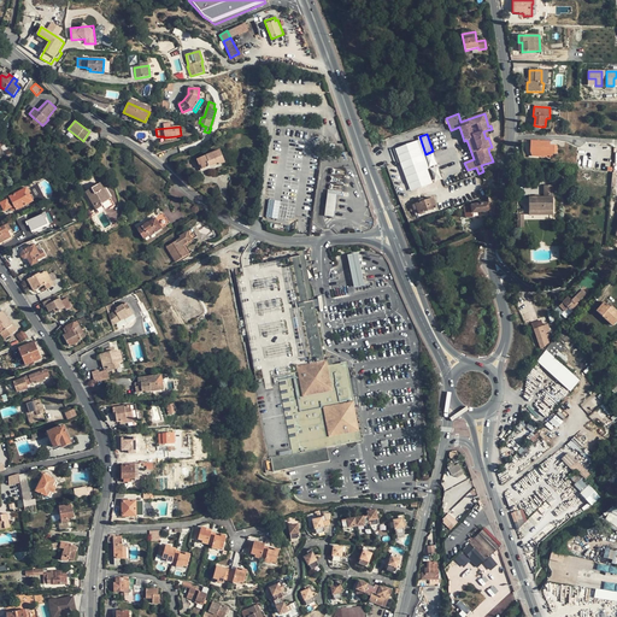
[(532,141),(530,151),(553,153),(553,146),(548,146),(550,142),(532,141)]
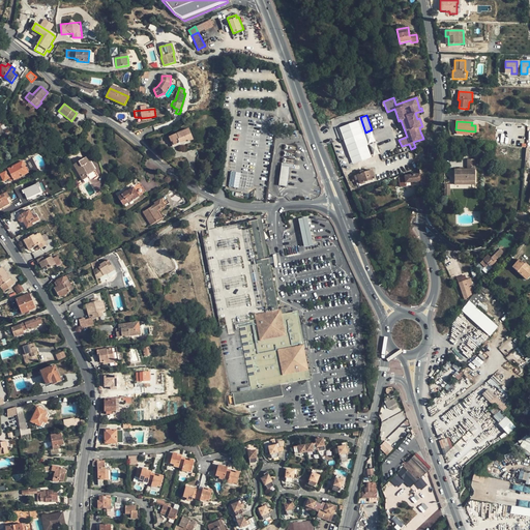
[(188,128),(171,136),(173,141),(173,142),(174,145),(180,143),(187,141),(187,142),(194,140),(188,128)]
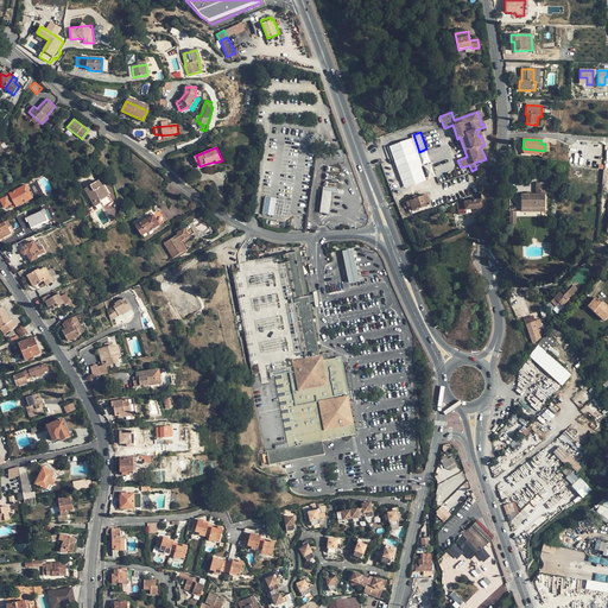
[(325,166),(325,170),(324,177),(323,183),(323,187),(336,188),(336,185),(337,177),(339,171),(339,166),(325,166)]
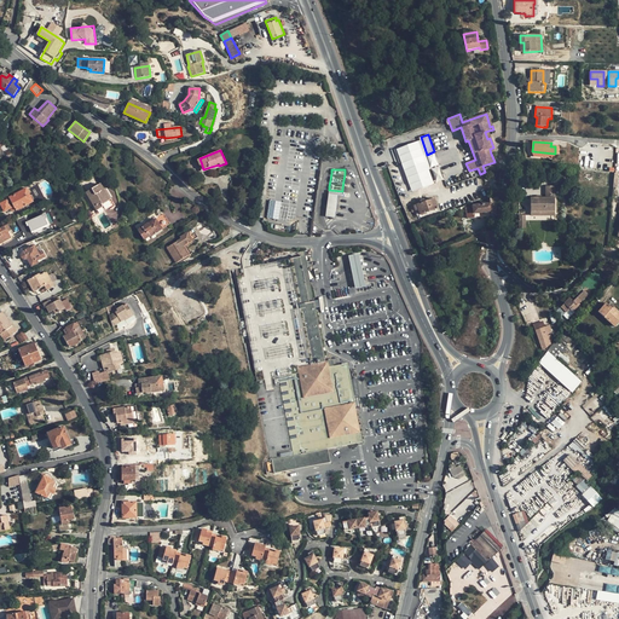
[(100,184),(86,192),(98,214),(104,210),(102,206),(106,202),(109,206),(114,203),(105,189),(103,190),(100,184)]
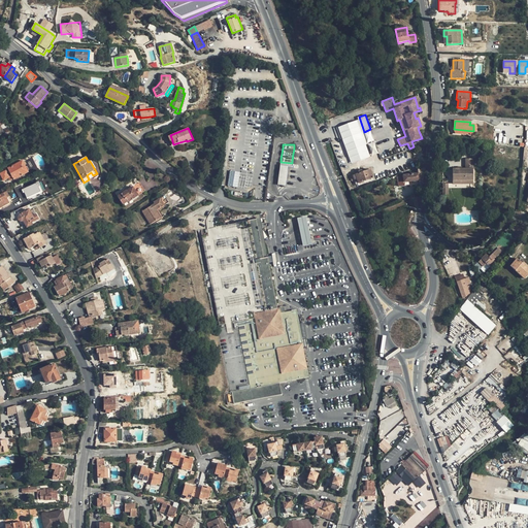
[(33,164),(30,158),(23,161),(26,167),(33,164)]
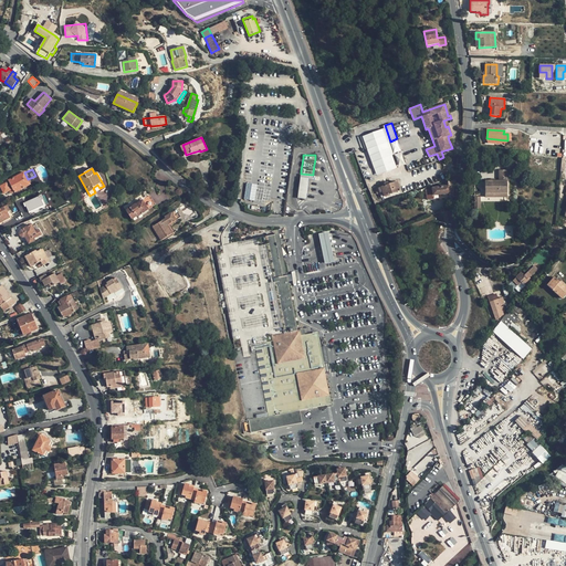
[(24,173),(9,180),(11,185),(13,189),(14,192),(30,185),(28,179),(24,173)]
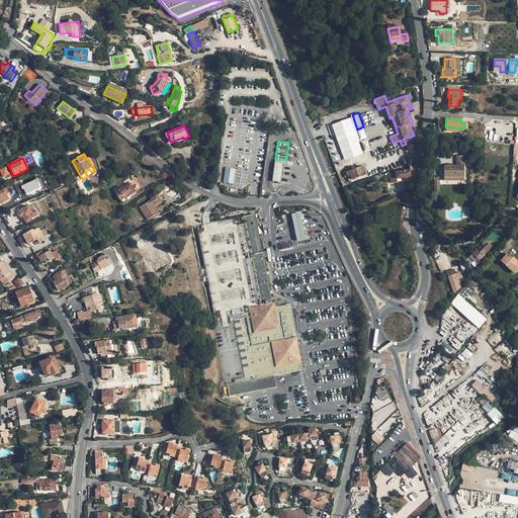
[(402,168),(410,166),(408,160),(400,162),(402,168)]
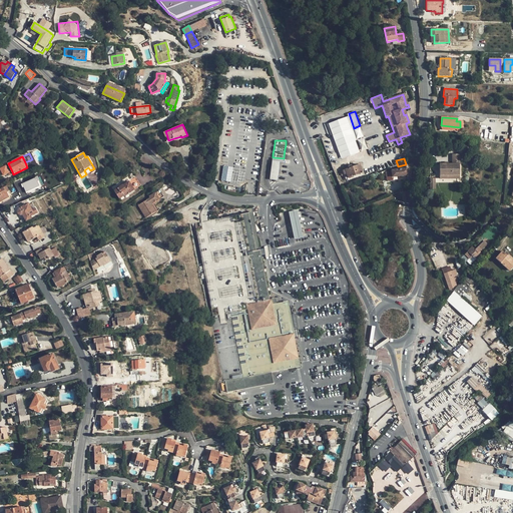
[(280,162),(271,161),(271,164),(270,170),(270,175),(269,180),(277,181),(278,176),(279,171),(279,165),(280,162)]
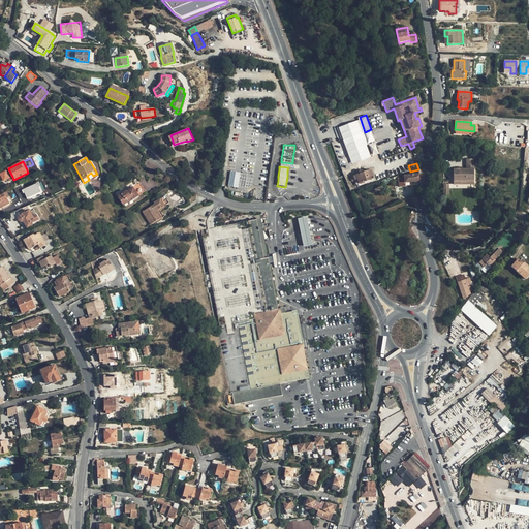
[(466,169),(454,170),(454,185),(460,185),(460,181),(467,181),(467,185),(474,185),(474,180),(474,173),(474,166),(467,166),(466,169)]
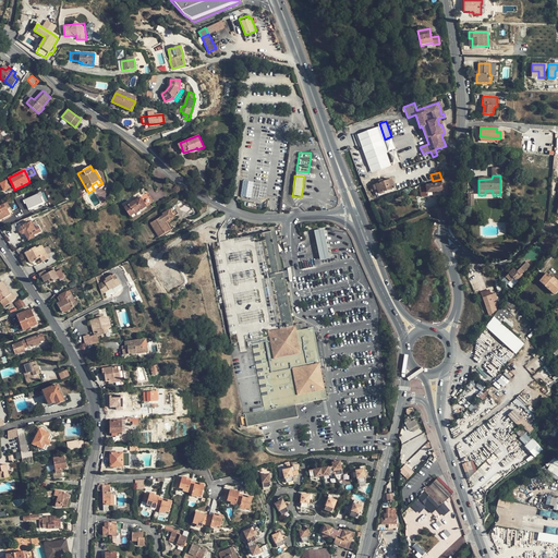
[(427,183),(425,178),(412,182),(414,187),(427,183)]
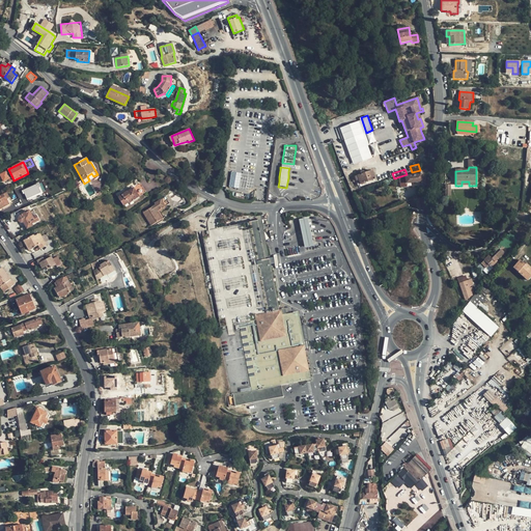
[(360,185),(375,178),(372,170),(364,173),(363,171),(357,173),(352,175),(354,183),(357,182),(358,185),(360,185)]
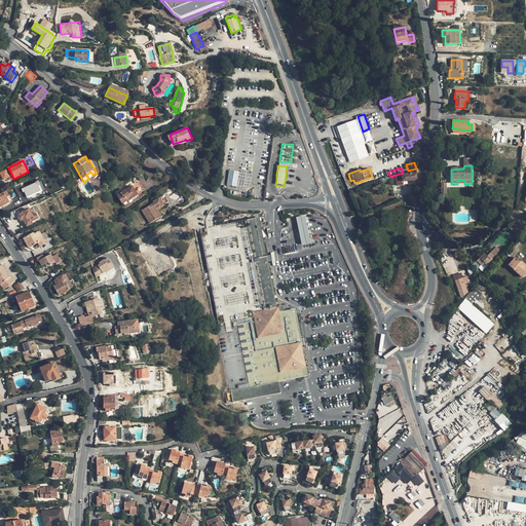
[(402,175),(393,177),(396,186),(403,185),(403,182),(421,179),(423,168),(416,168),(416,173),(402,175)]
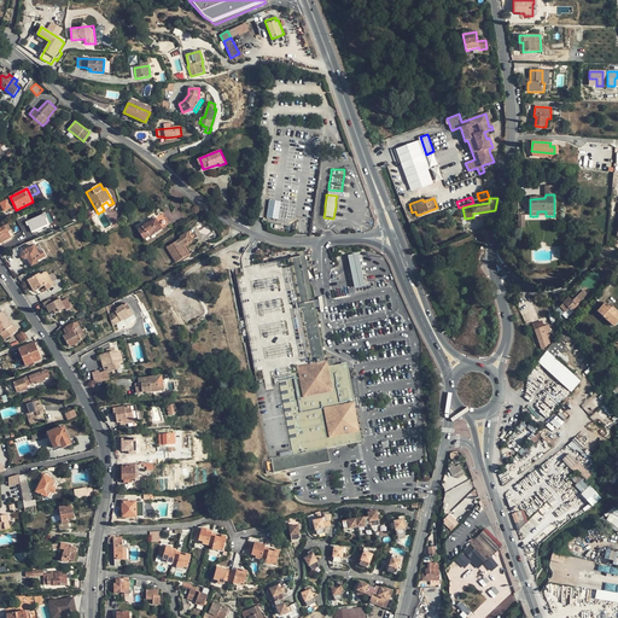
[(266,217),(278,220),(283,202),(270,199),(266,217)]
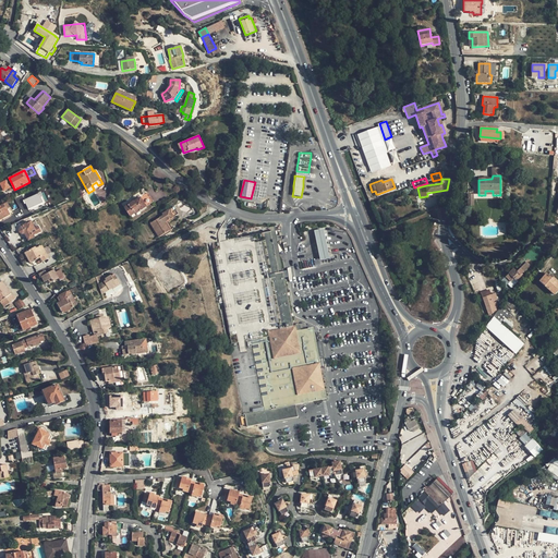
[(41,193),(24,198),(27,208),(44,204),(41,193)]
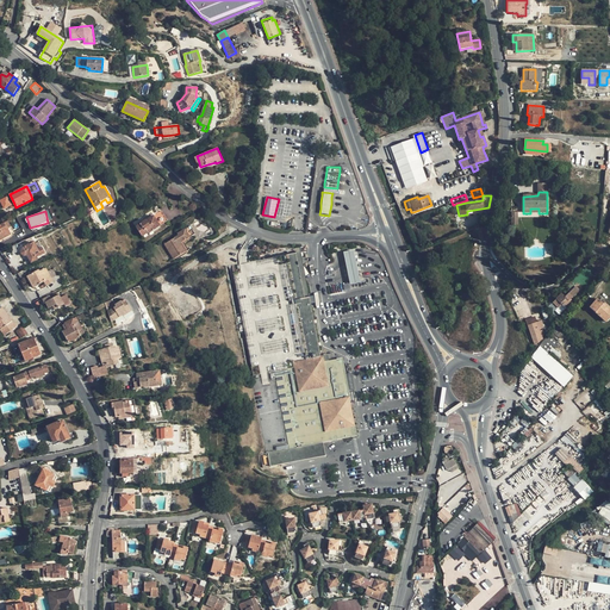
[(145,221),(139,224),(143,230),(142,231),(144,235),(148,232),(148,234),(167,221),(161,211),(147,221),(145,221)]
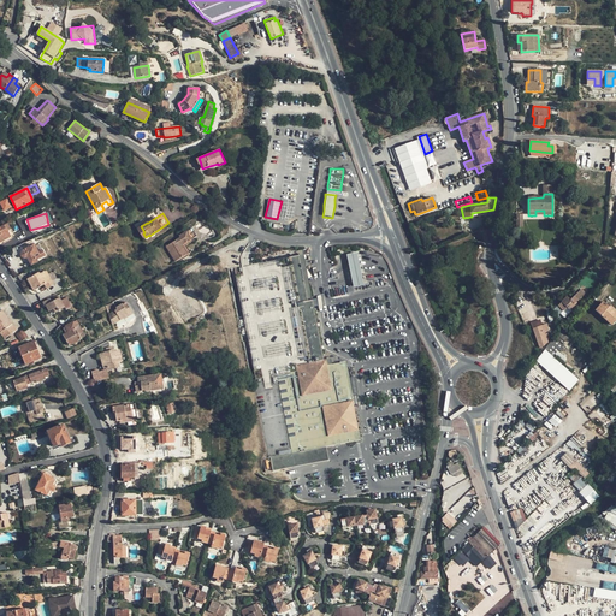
[(0,227),(0,242),(11,237),(7,231),(11,229),(7,224),(0,227)]
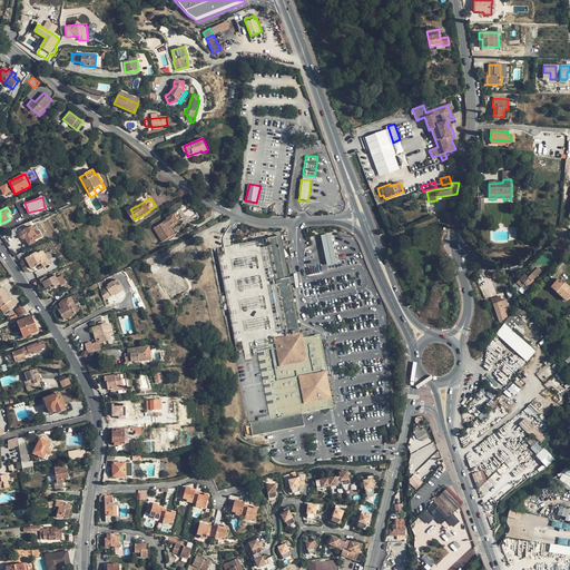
[(166,220),(154,228),(163,242),(174,235),(168,227),(178,220),(183,218),(178,212),(166,218),(166,220)]
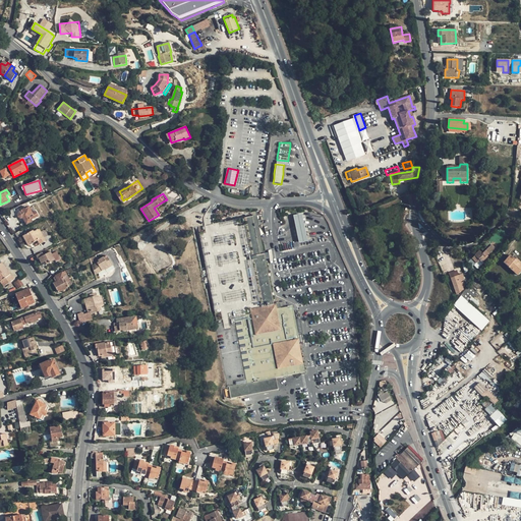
[(15,203),(17,208),(25,205),(23,199),(15,203)]
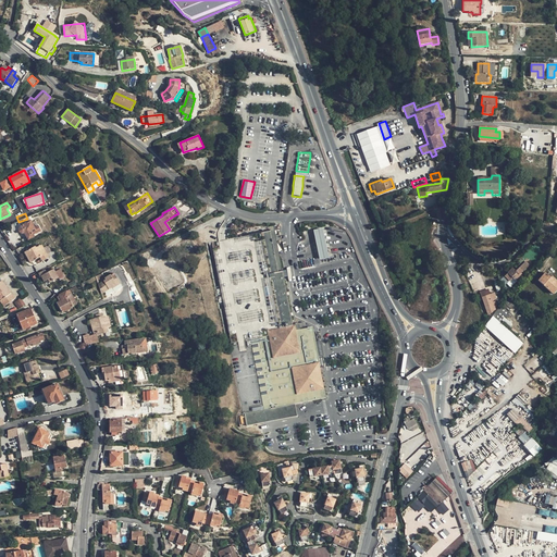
[(34,227),(31,222),(21,226),(20,229),(20,232),(22,233),(25,233),(28,239),(38,234),(37,233),(40,231),(37,226),(34,227)]
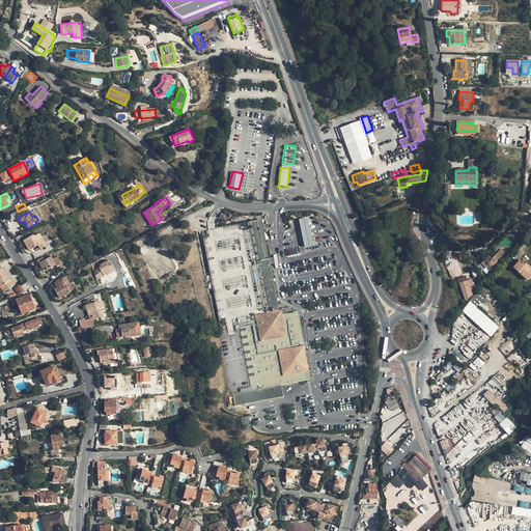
[(308,218),(300,220),(305,248),(314,246),(308,218)]
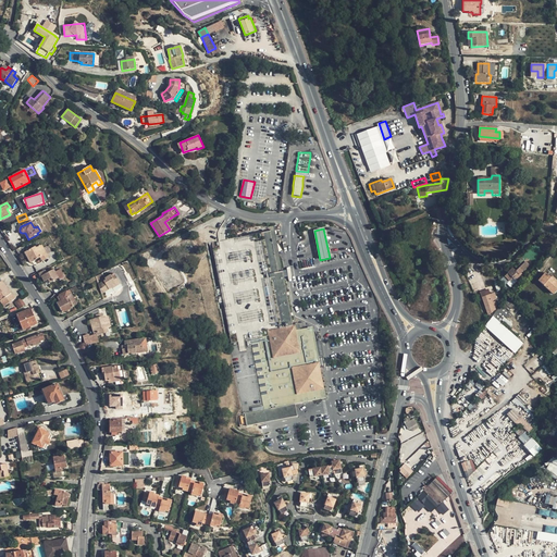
[(268,331),(293,326),(275,230),(214,243),(233,343),(269,335),(268,331)]
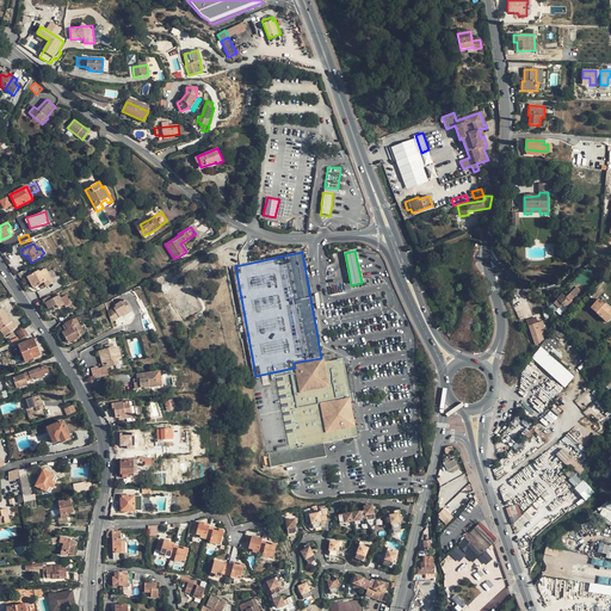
[(604,271),(610,260),(609,259),(608,258),(606,259),(598,258),(591,260),(591,263),(604,271)]
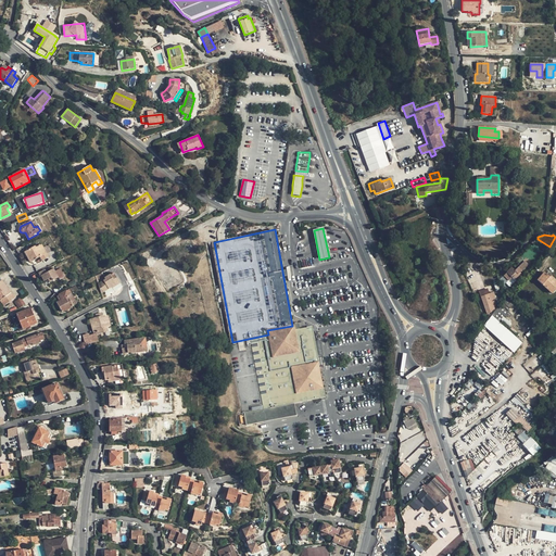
[(35,247),(25,252),(30,262),(40,257),(42,261),(49,257),(41,245),(40,245),(36,248),(35,247)]
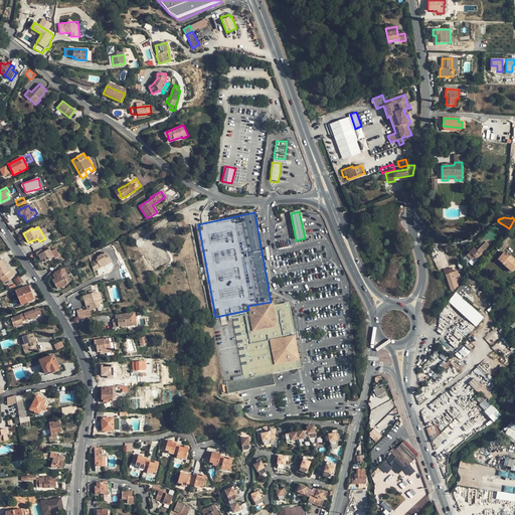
[(134,240),(142,236),(140,232),(132,237),(134,240)]
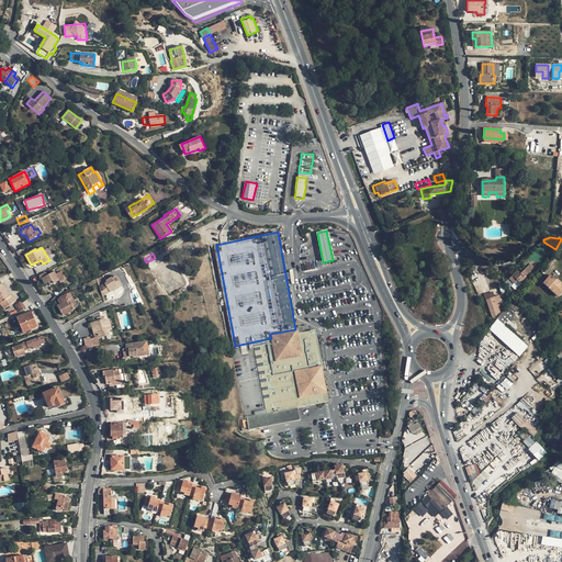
[(530,265),(524,271),(520,274),(518,271),(517,270),(509,279),(515,283),(512,287),(516,291),(523,283),(521,282),(525,279),(524,278),(525,277),(526,277),(534,269),(530,265)]
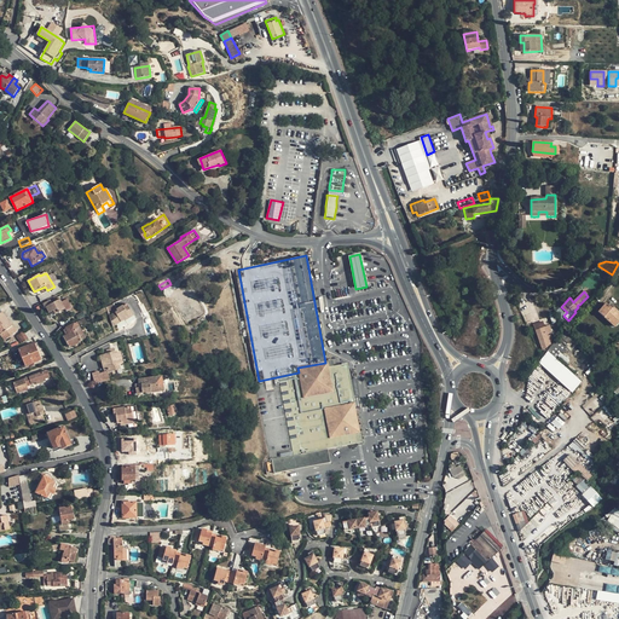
[(175,304),(174,305),(184,320),(197,313),(186,296),(180,301),(178,299),(174,301),(175,304)]
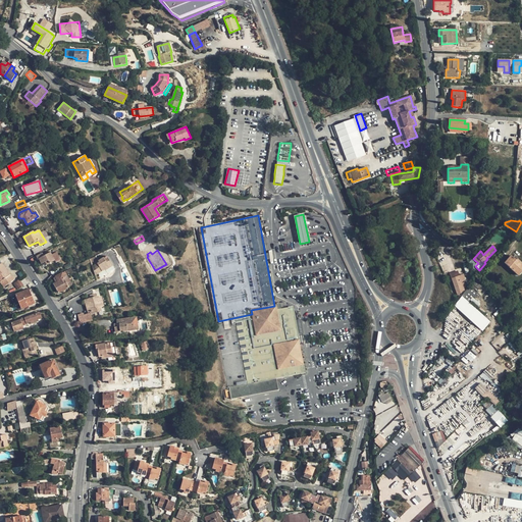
[(44,256),(42,253),(37,256),(38,260),(39,259),(42,264),(45,262),(48,261),(49,264),(55,261),(50,253),(44,256)]
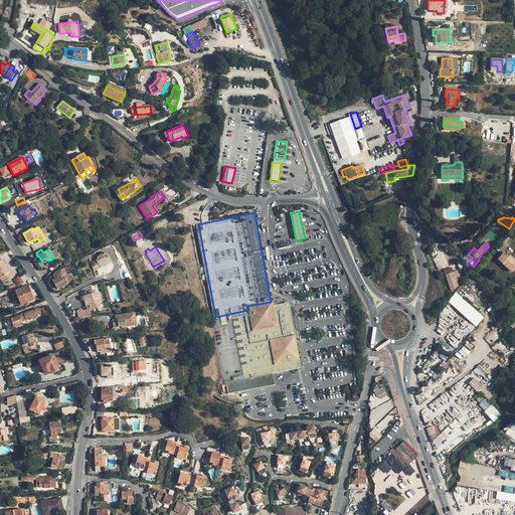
[(497,260),(499,261),(506,253),(504,251),(497,260)]
